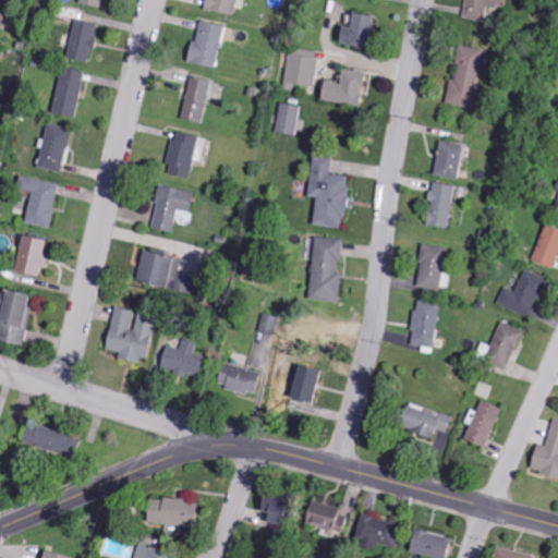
[(237,0),(205,0),(204,10),(234,15),(237,0)]
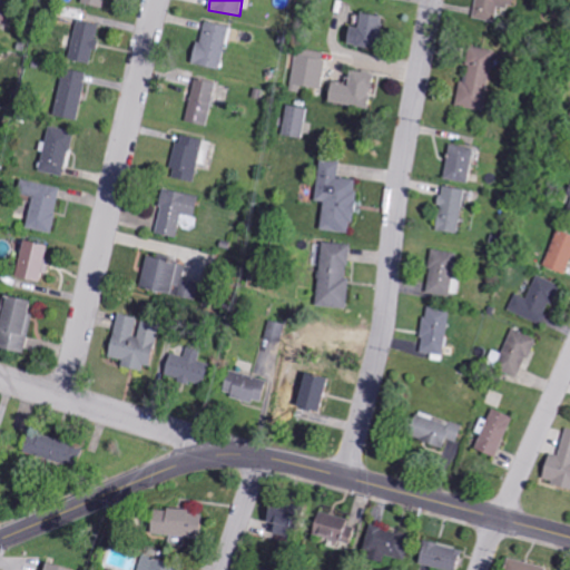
[(473,0),(471,19),(493,22),(495,8),(509,10),(510,0),(473,0)]
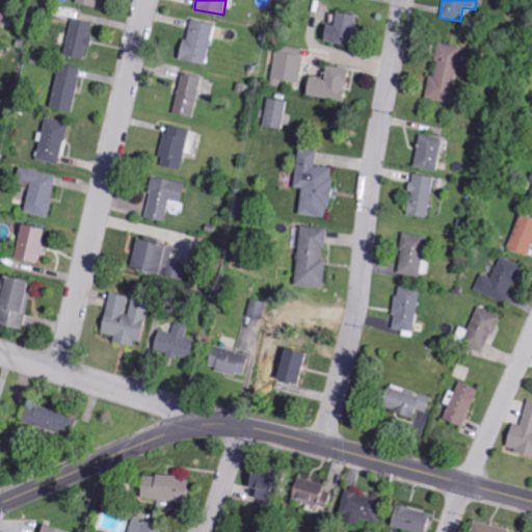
[(323,25),(320,41),(347,47),(354,17),(336,11),(331,27),(323,25)]
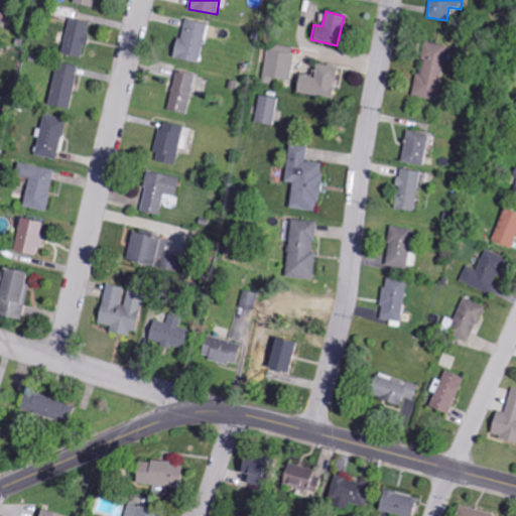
[(89,22),(69,18),(61,54),(82,58),(89,22)]
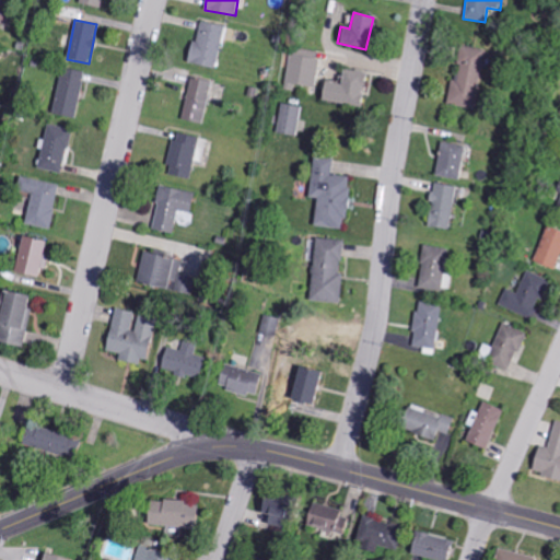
[(186,63),(216,69),(224,26),(201,22),(197,44),(190,42),(186,63)]
